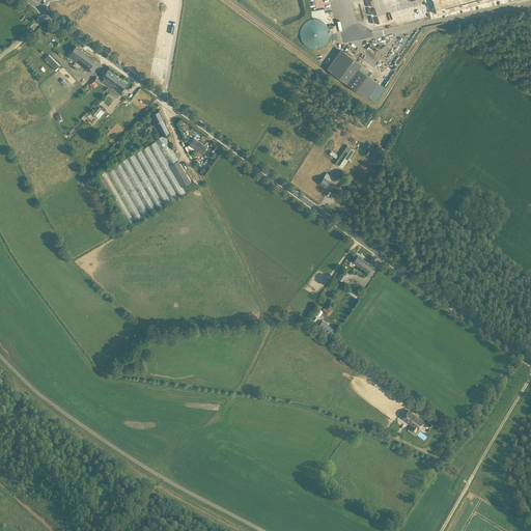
[(434,0),(438,14),(450,10),(469,5),(471,4),(487,0),(434,0)]
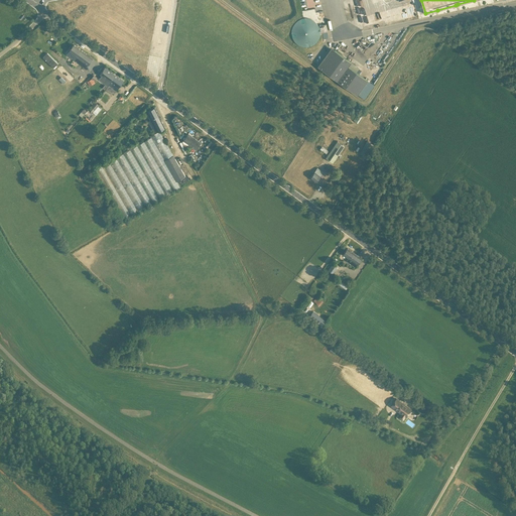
[(78,9),(81,14),(86,11),(83,6),(78,9)]
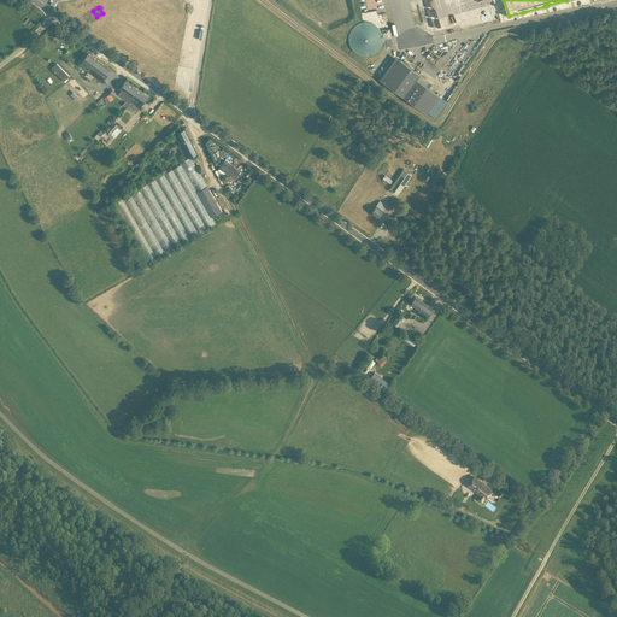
[(111,69),(88,53),(82,60),(88,65),(86,69),(107,84),(116,72),(111,70),(111,69)]
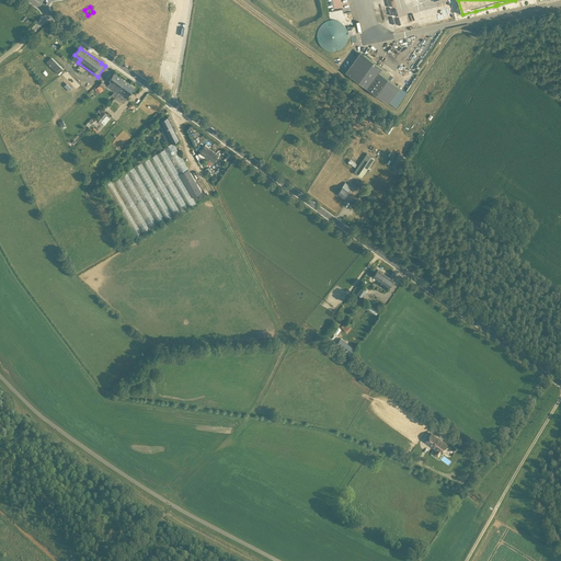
[(381,67),(359,50),(345,71),(388,103),(389,102),(400,87),(387,77),(378,71),(381,67)]
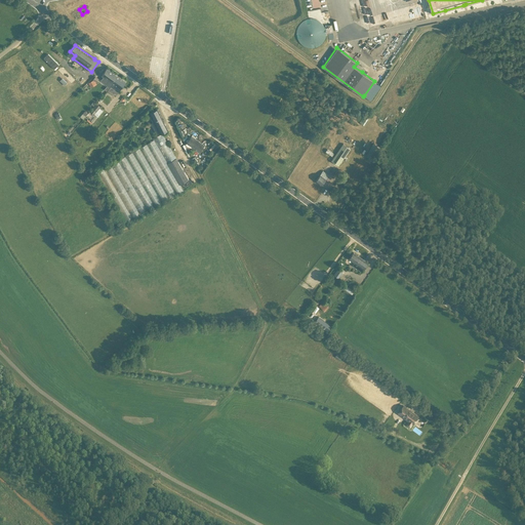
[(365,68),(357,63),(354,67),(362,72),(365,68)]
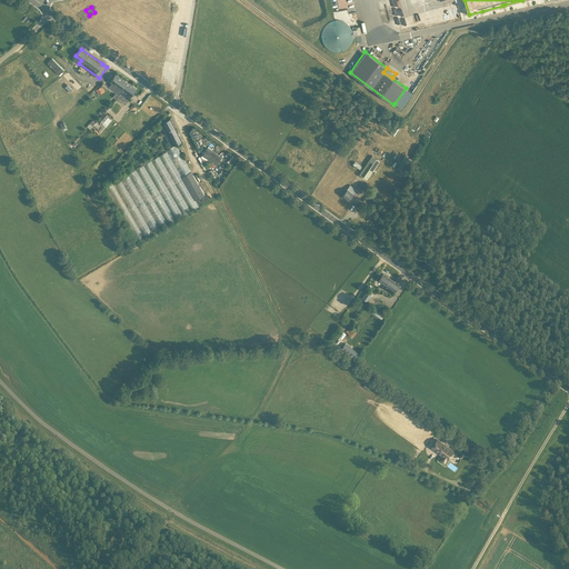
[(110,81),(112,82),(109,87),(116,91),(119,95),(117,98),(117,99),(118,98),(123,90),(122,89),(127,82),(116,73),(110,81)]
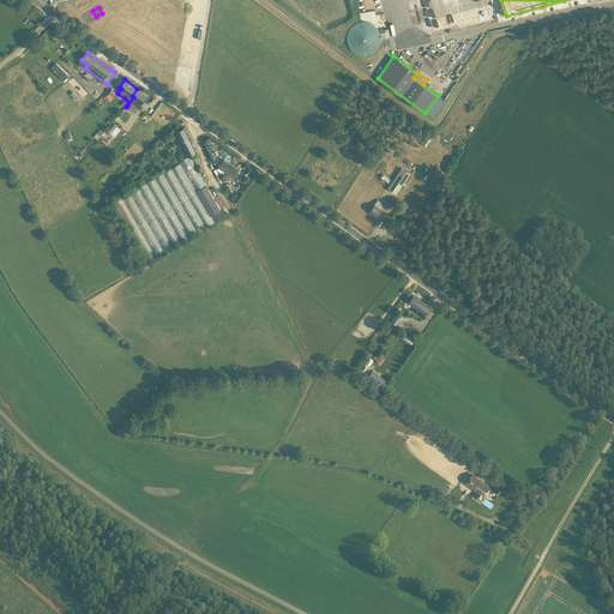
[(148,96),(137,89),(132,96),(133,97),(127,106),(126,107),(134,113),(138,108),(139,108),(148,96)]
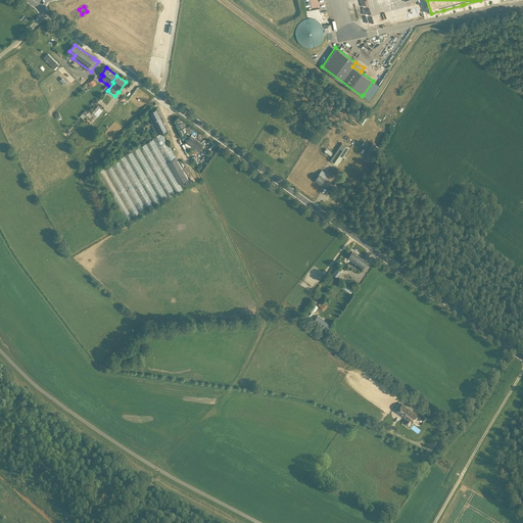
[(379,86),(373,81),(363,95),(369,99),(379,86)]
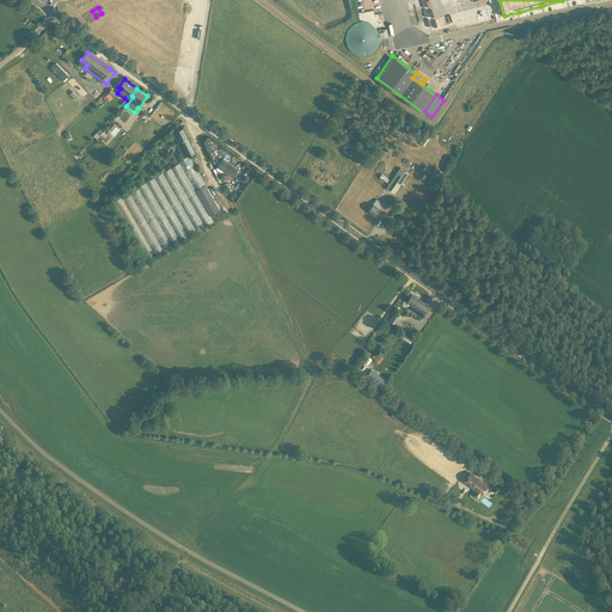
[(117,124),(112,121),(110,123),(105,129),(114,136),(120,129),(116,126),(117,124)]
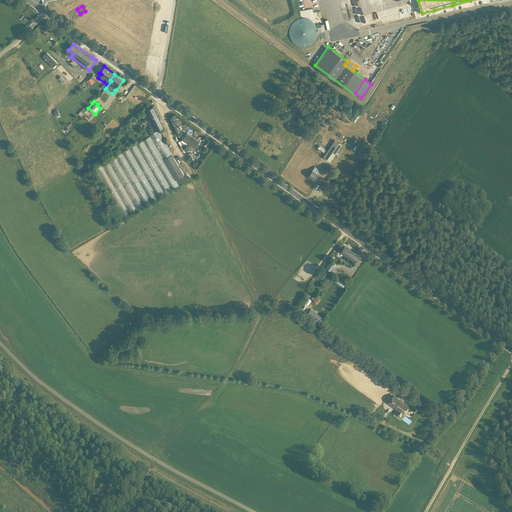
[(158,130),(164,127),(153,106),(146,110),(147,112),(146,113),(149,119),(147,120),(153,132),(149,134),(150,136),(163,159),(171,154),(158,130)]
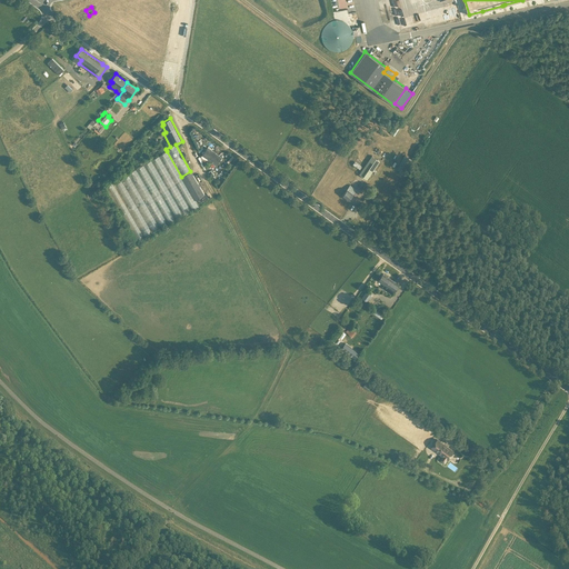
[(395,136),(399,128),(395,125),(389,132),(395,136)]
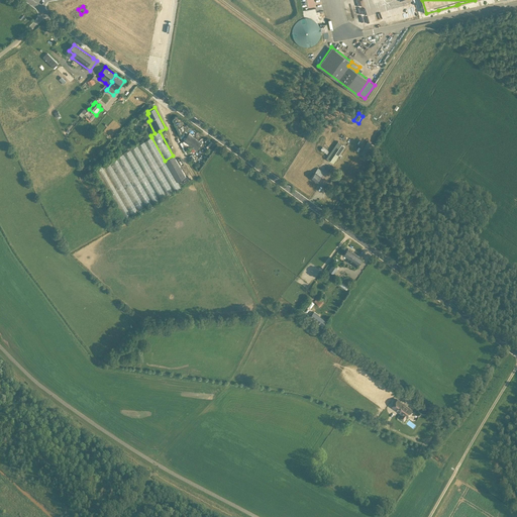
[(197,149),(202,143),(189,133),(184,140),(182,143),(188,148),(191,145),(197,149)]
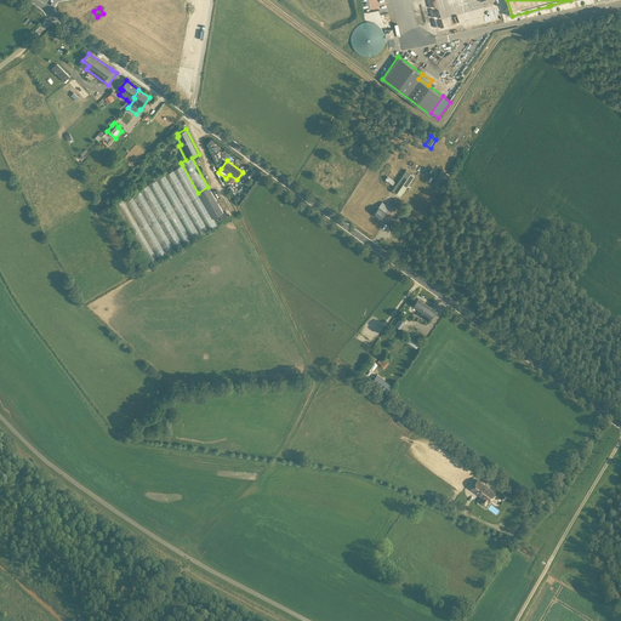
[(211,218),(212,218),(222,212),(208,187),(198,193),(182,165),(114,205),(148,263),(215,224),(211,218)]
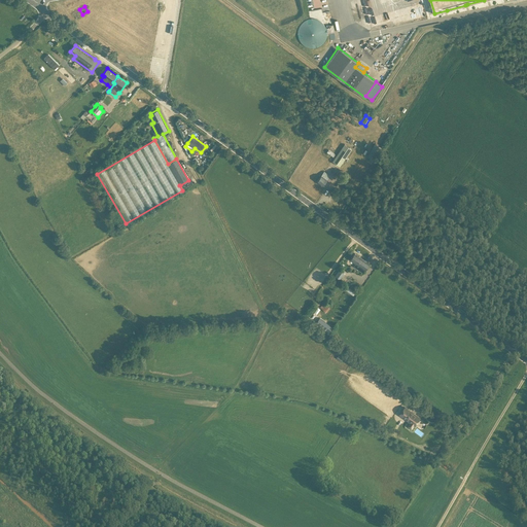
[(345,143),(332,161),(340,166),(352,148),(345,143)]
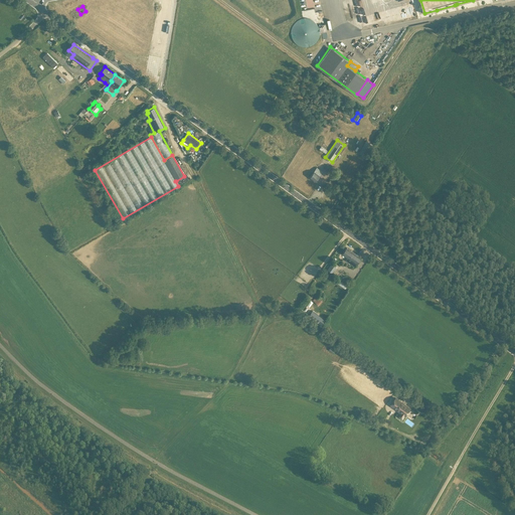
[(363,144),(358,153),(365,157),(370,148),(363,144)]
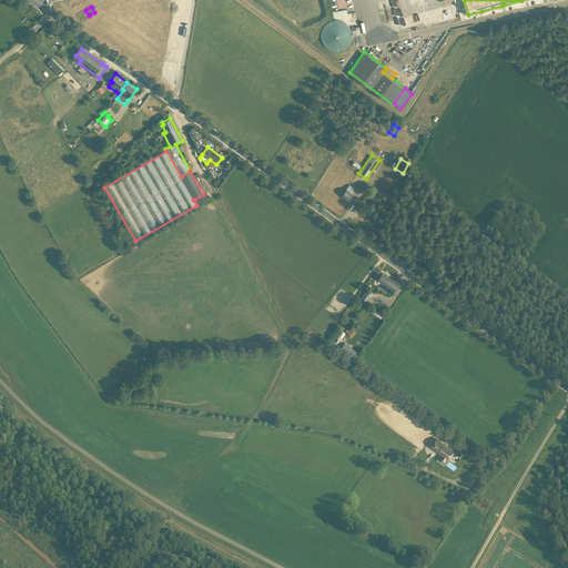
[(342,195),(347,200),(356,189),(350,184),(342,195)]
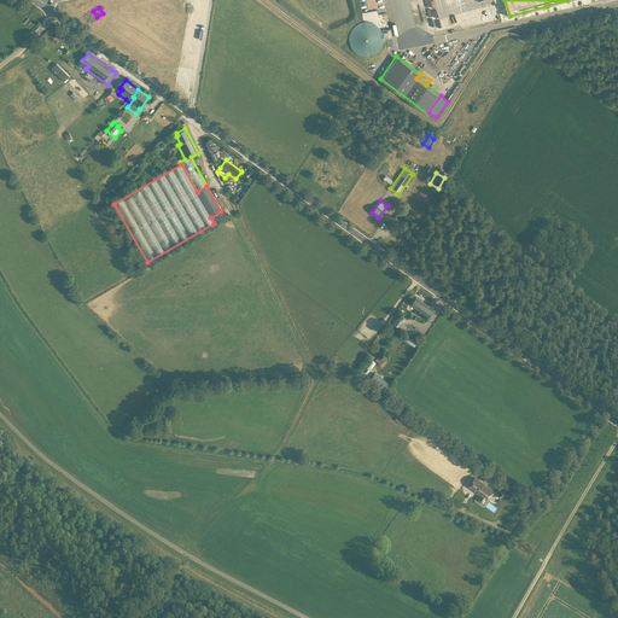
[(433,309),(415,297),(410,303),(417,309),(414,313),(425,320),(433,309)]
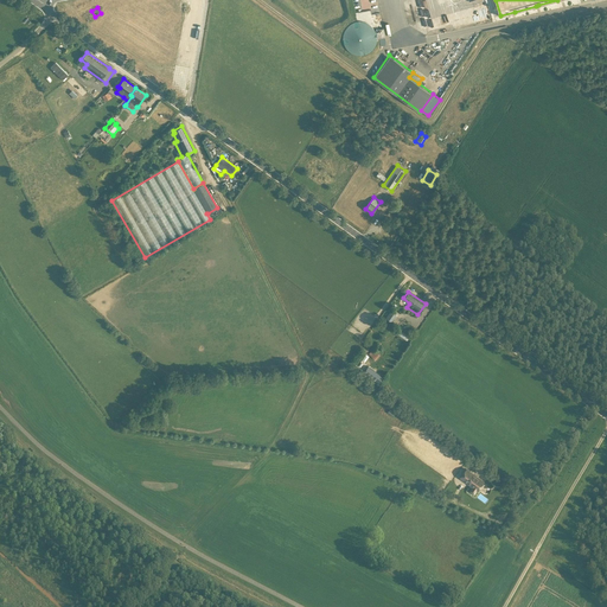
[(397,333),(407,340),(409,336),(400,330),(397,333)]
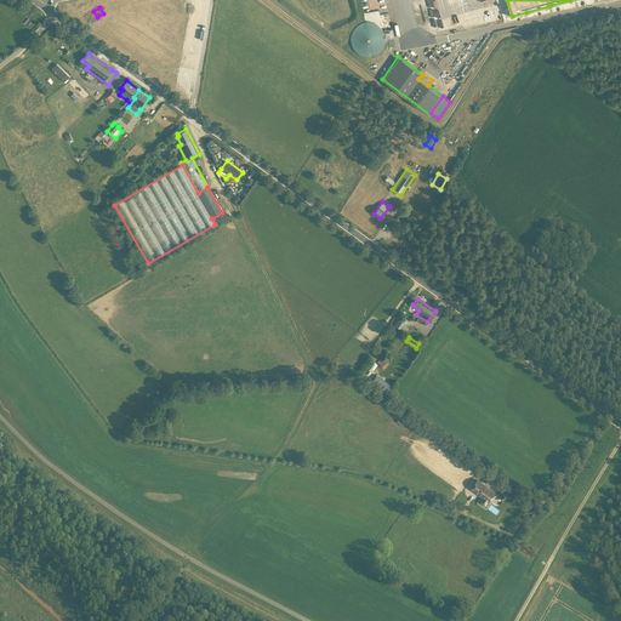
[(392,386),(376,375),(372,381),(387,392),(392,386)]
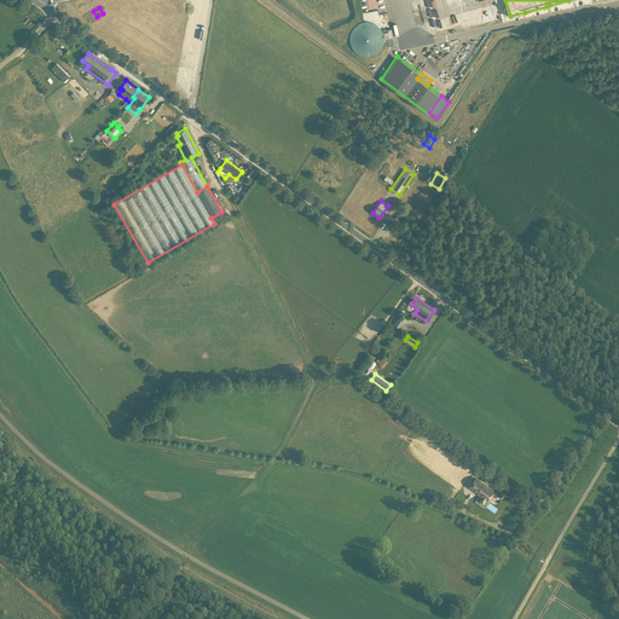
[(481,475),(493,485),(498,479),(485,469),(481,475)]
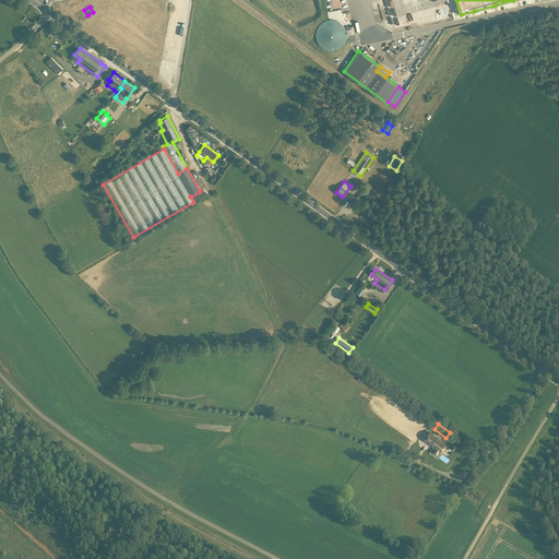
[(439,451),(440,451),(445,443),(429,431),(424,440),(435,447),(431,452),(436,455),(439,451)]
